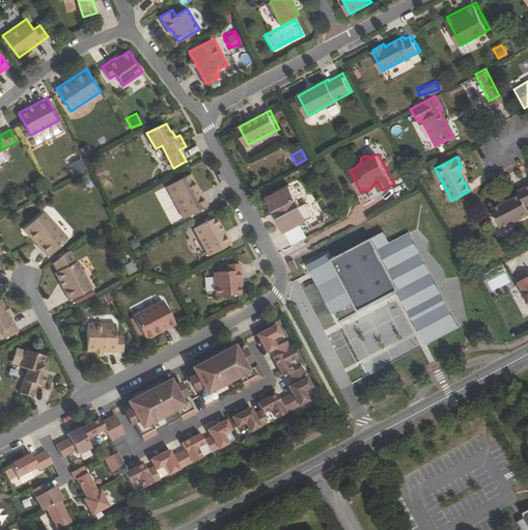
[(191,172),(167,186),(184,218),(209,205),(191,172)]
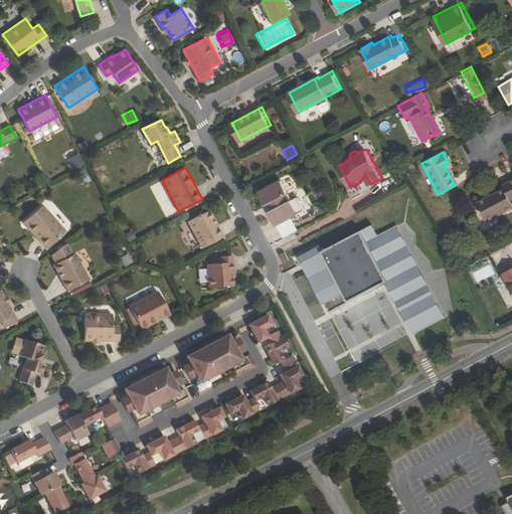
[(507,200),(511,197),(511,178),(499,185),(501,188),(474,202),(484,221),(510,206),(507,200)]
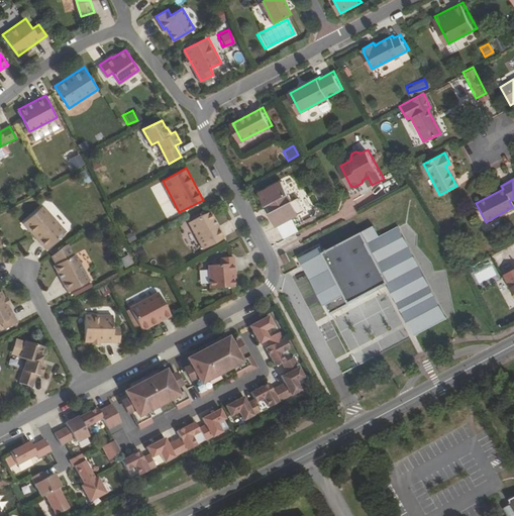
[(293,218),(307,211),(300,197),(294,200),(284,180),(261,192),(268,206),(272,203),(275,210),(271,212),(278,225),(279,225),(285,236),(299,229),(293,218)]
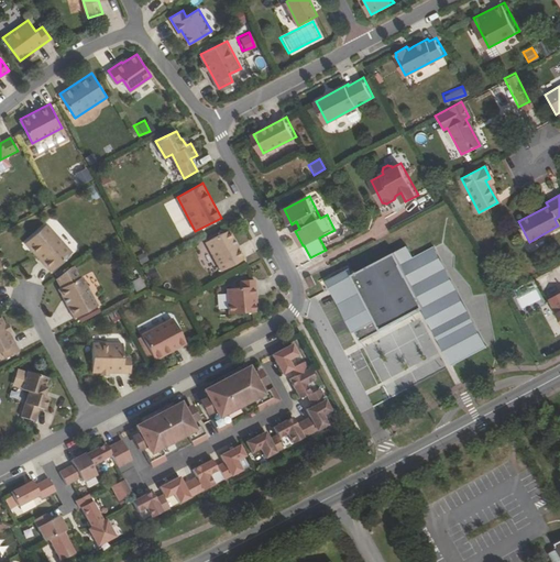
[(46,222),(25,241),(51,271),(73,251),(46,222)]
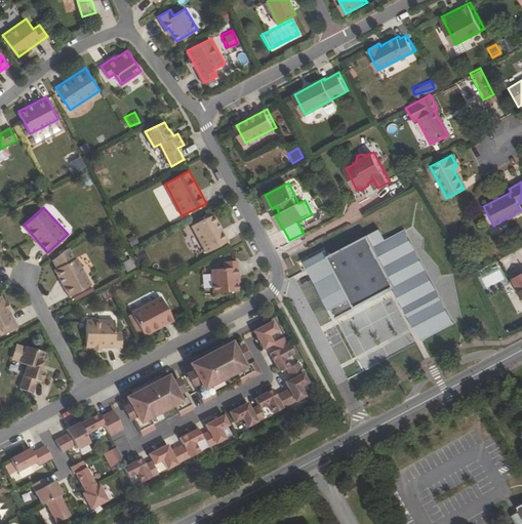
[(214,213),(192,226),(206,252),(229,241),(214,213)]
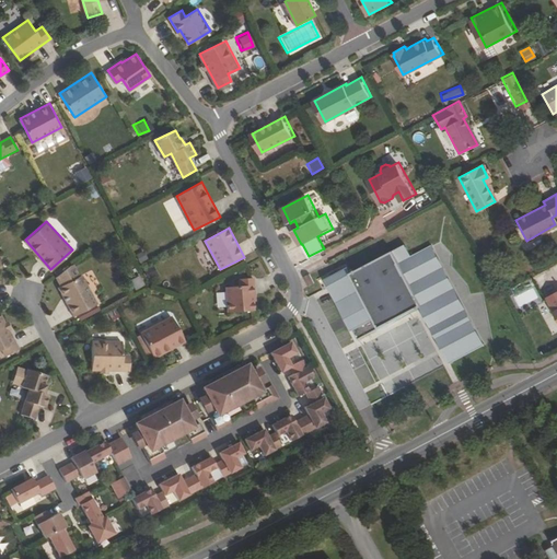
[(325,278),(357,338),(418,305),(448,362),(483,344),(482,341),(480,342),(429,245),(409,255),(404,244),(350,272),(347,266),(325,278)]
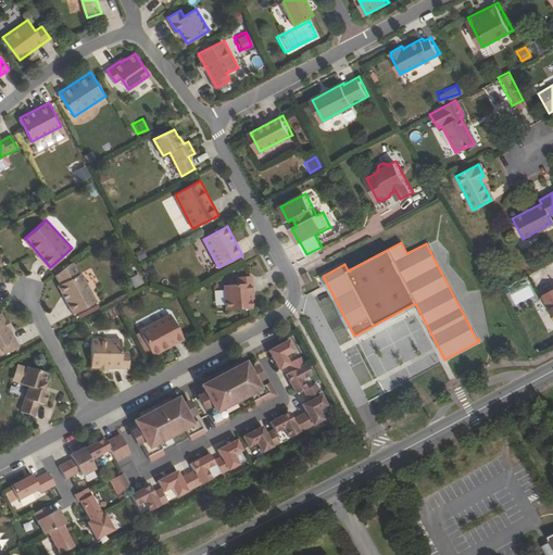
[(83,272),(59,285),(74,313),(98,301),(83,272)]
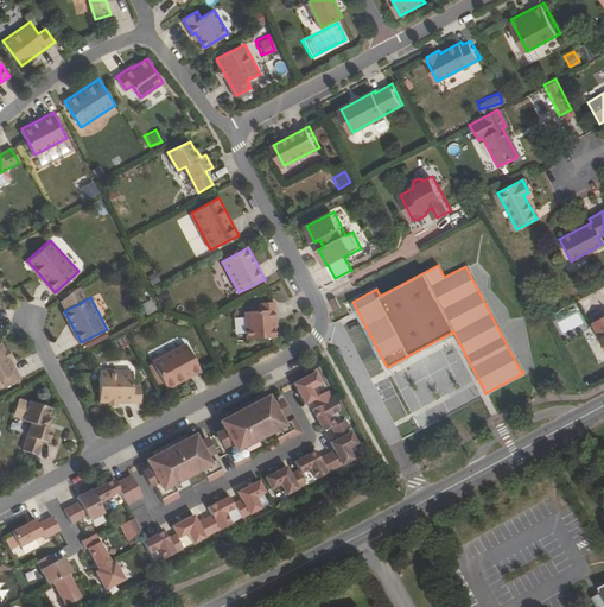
[(142,316),(153,310),(147,299),(138,304),(142,316)]
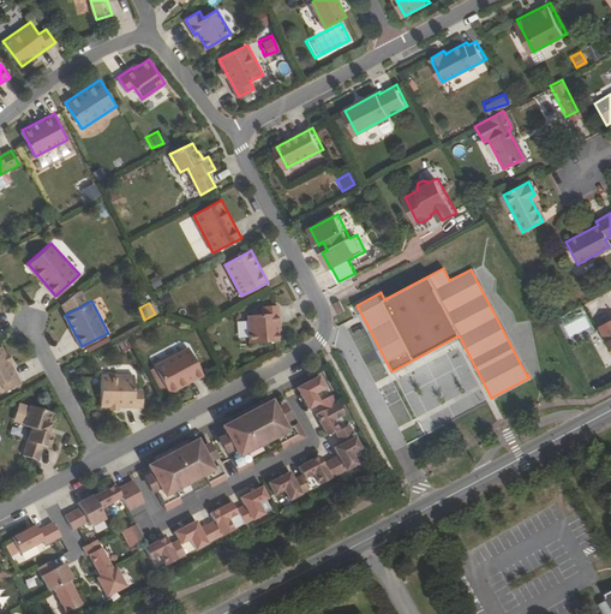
[(333,305),(337,316),(343,314),(339,303),(333,305)]
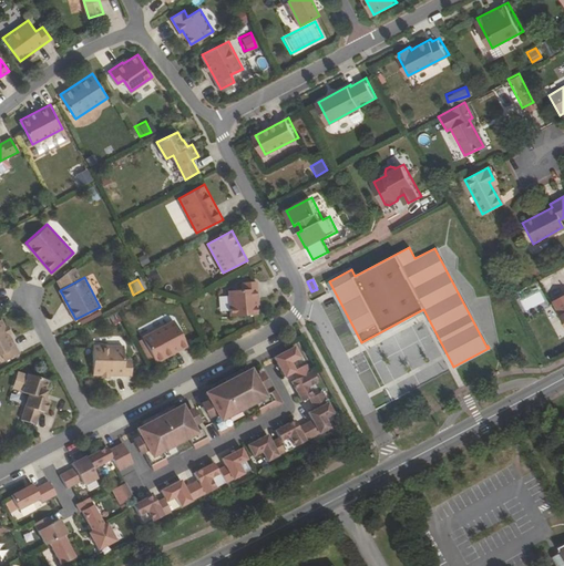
[(258,280),(243,281),(243,288),(229,289),(231,315),(258,314),(257,297),(259,297),(258,280)]
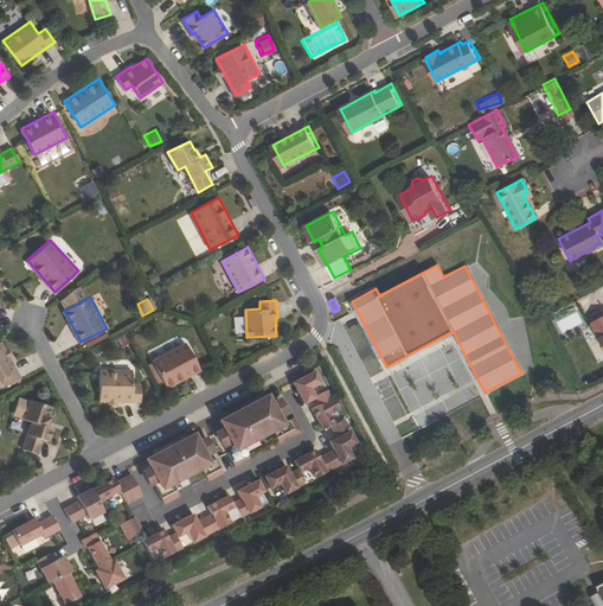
[(602,316),(590,323),(602,345),(602,316)]
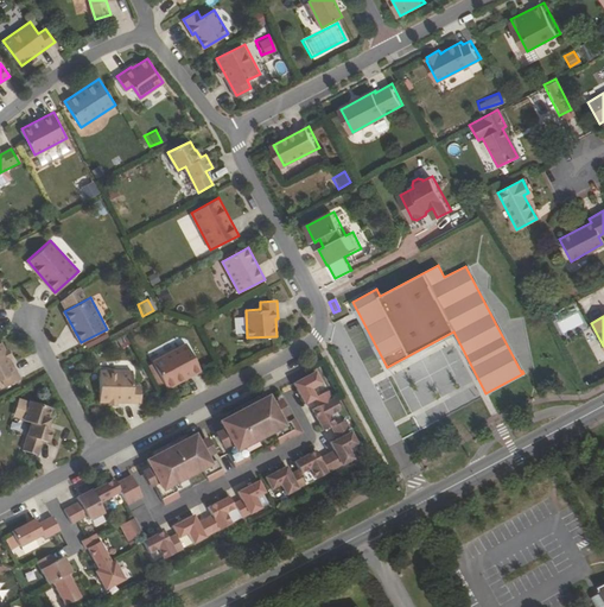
[(1,341),(0,342),(0,379),(2,378),(6,386),(20,378),(1,341)]
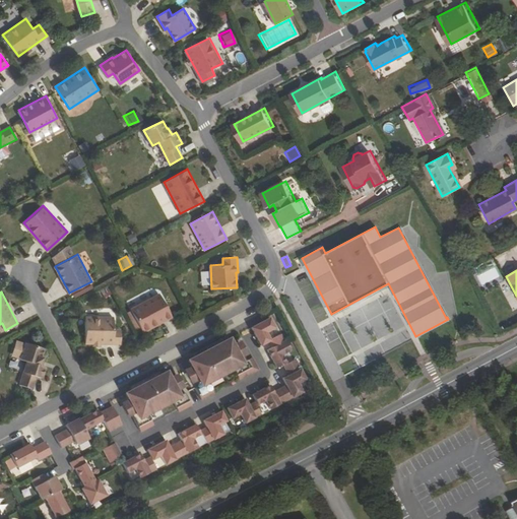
[(158,321),(165,318),(166,319),(173,316),(160,293),(140,303),(152,326),(158,323),(158,321)]
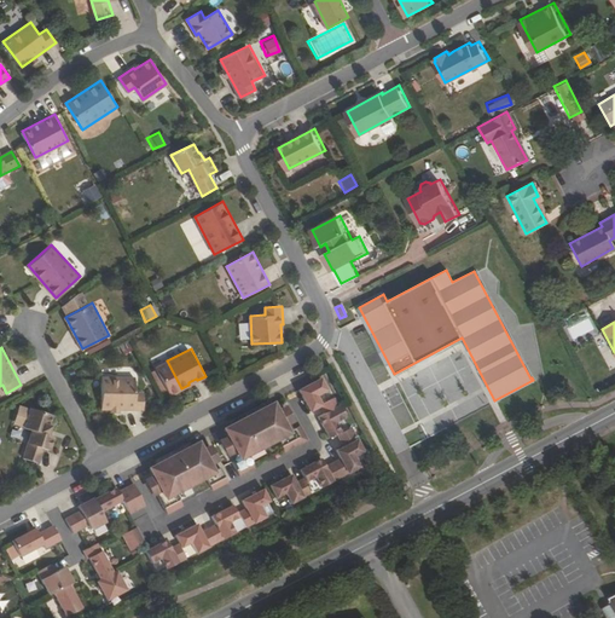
[(135,376),(102,376),(102,408),(144,408),(144,391),(135,391),(135,376)]
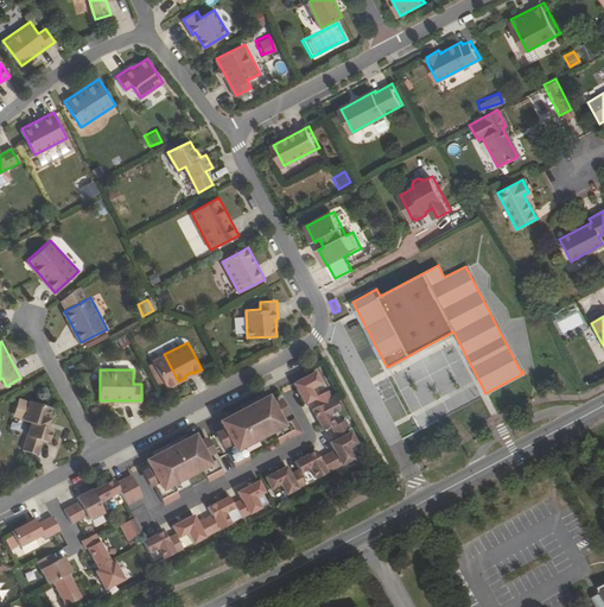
[(315,371),(293,383),(304,403),(313,398),(318,405),(311,409),(323,430),(331,425),(336,435),(349,427),(345,419),(335,424),(329,415),(339,409),(334,397),(332,398),(328,390),(315,396),(311,387),(320,383),(315,371)]
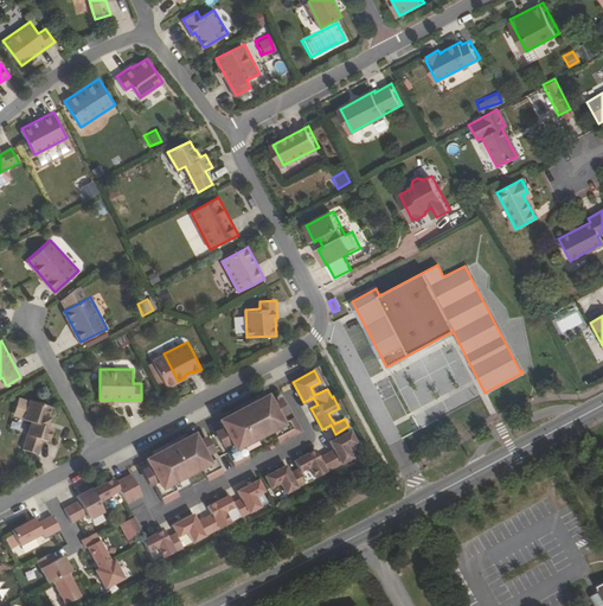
[(267,395),(219,420),(235,448),(226,453),(233,467),(250,459),(243,445),(271,429),(278,444),(301,431),(294,416),(287,421),(282,414),(277,416),(267,395)]
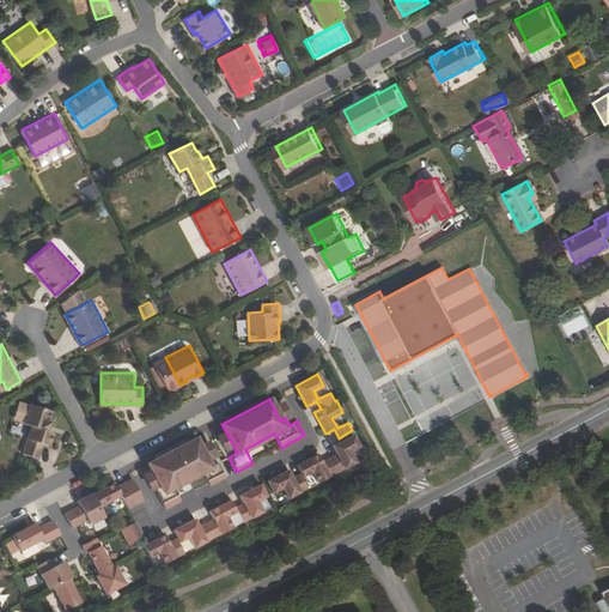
[(53,408),(31,403),(24,422),(32,424),(23,452),(38,456),(43,442),(50,444),(54,430),(48,429),(52,420),(49,419),(53,408)]
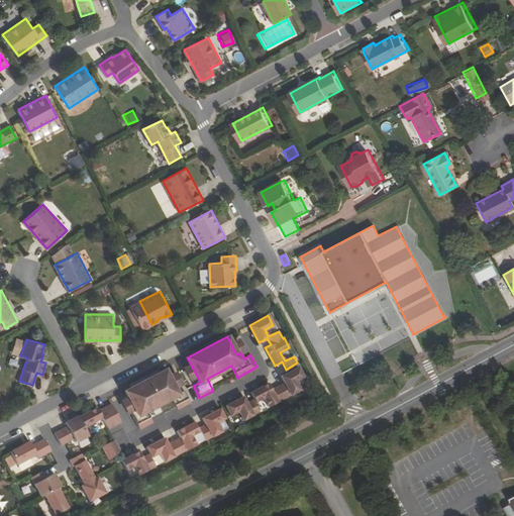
[(298,367),(281,376),(284,383),(272,389),(269,382),(250,392),(253,398),(246,402),(243,396),(225,405),(230,415),(238,411),(243,420),(260,411),(254,402),(264,397),(269,406),(300,389),(296,381),(304,376),(298,367)]
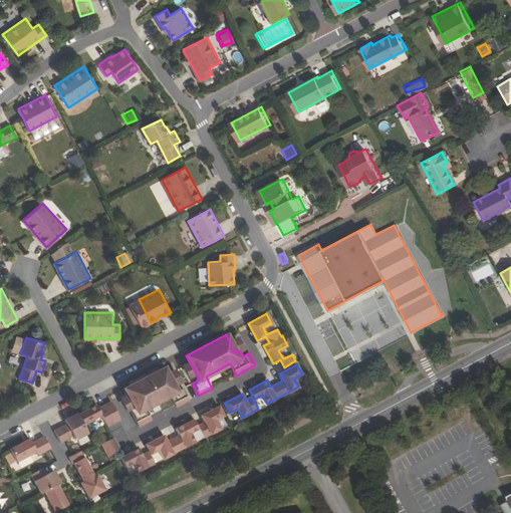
[(164,367),(123,389),(133,406),(129,408),(139,426),(152,420),(146,408),(171,395),(177,406),(189,400),(183,388),(177,391),(164,367)]
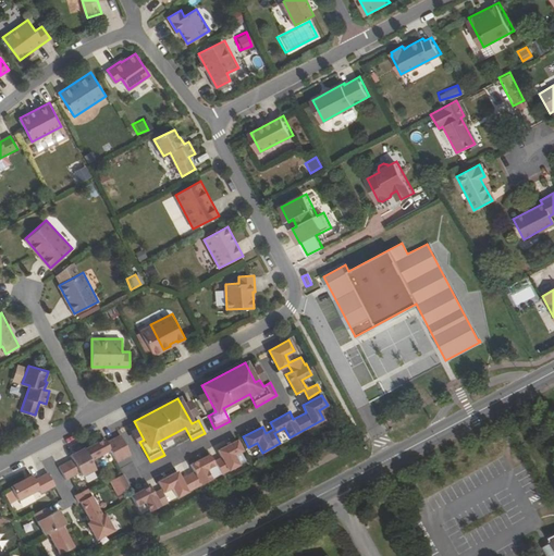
[(83,447),(70,455),(71,459),(58,467),(64,480),(78,472),(81,477),(95,469),(89,460),(109,449),(115,462),(130,455),(119,434),(106,442),(103,439),(84,448),(83,447)]
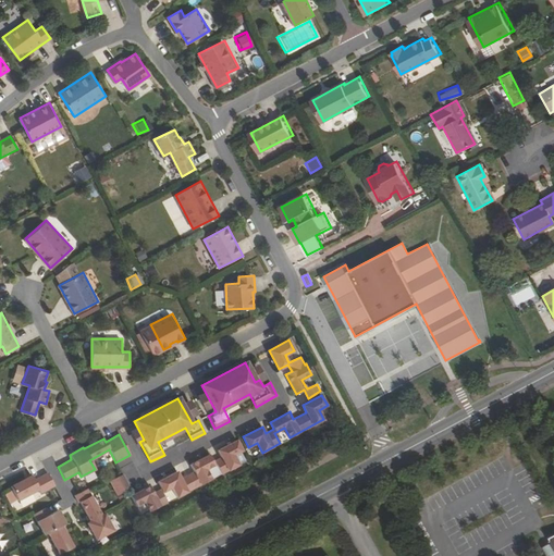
[(149,485),(131,495),(136,506),(145,502),(149,511),(167,502),(162,492),(172,487),(176,496),(211,479),(207,469),(217,464),(221,473),(238,464),(234,454),(243,451),(237,440),(218,449),(221,457),(213,461),(210,454),(189,464),(194,471),(181,479),(177,471),(158,481),(161,489),(154,493),(149,485)]
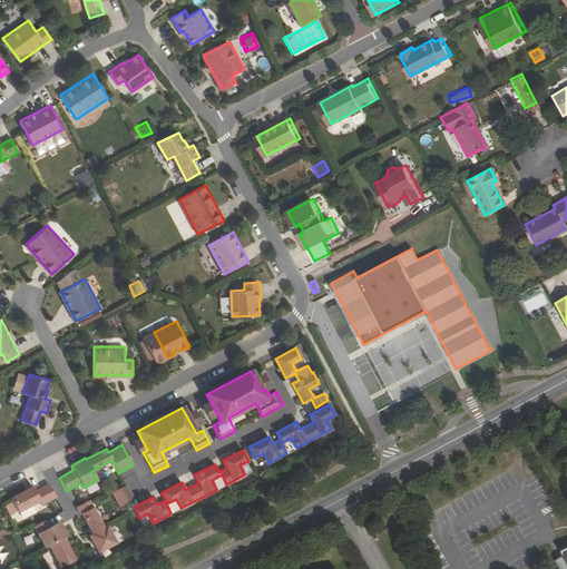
[(32,487),(10,498),(18,512),(39,501),(41,504),(56,497),(49,483),(35,491),(32,487)]
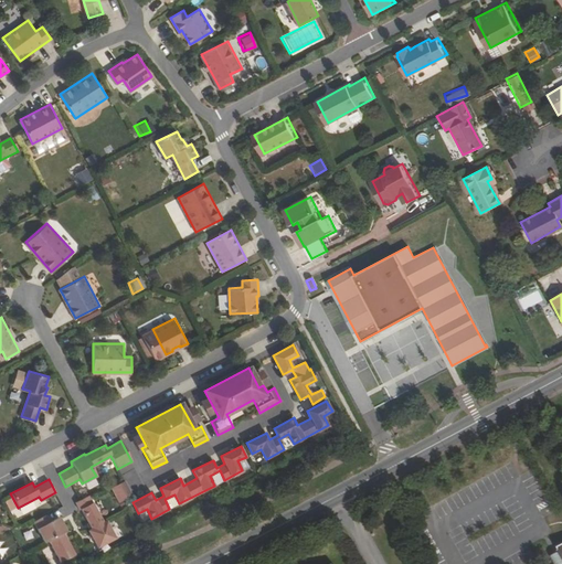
[(124,480),(112,487),(119,502),(133,495),(124,480)]
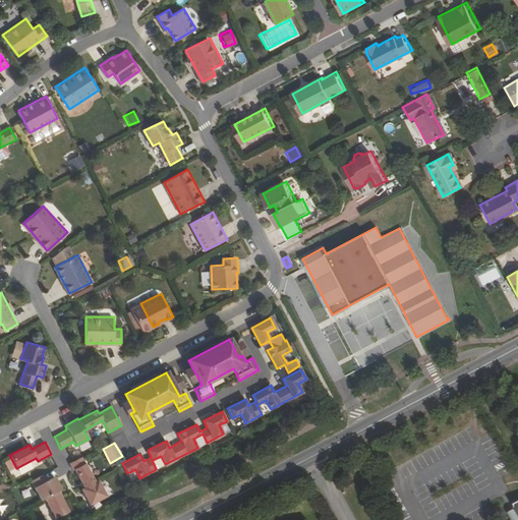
[(81,457),(69,463),(72,470),(74,469),(83,487),(81,488),(90,505),(106,496),(98,480),(95,481),(81,457)]
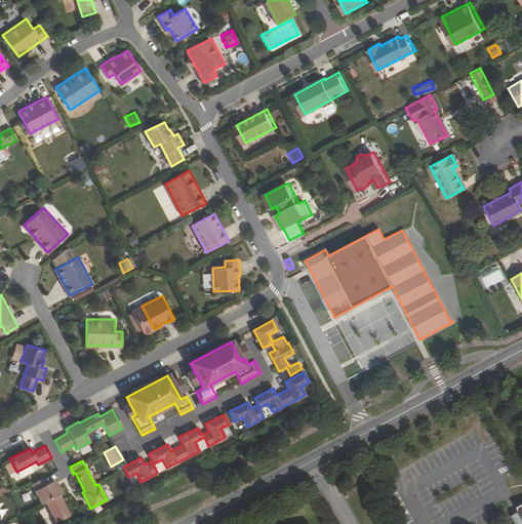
[(403,482),(417,473),(410,461),(396,471),(403,482)]
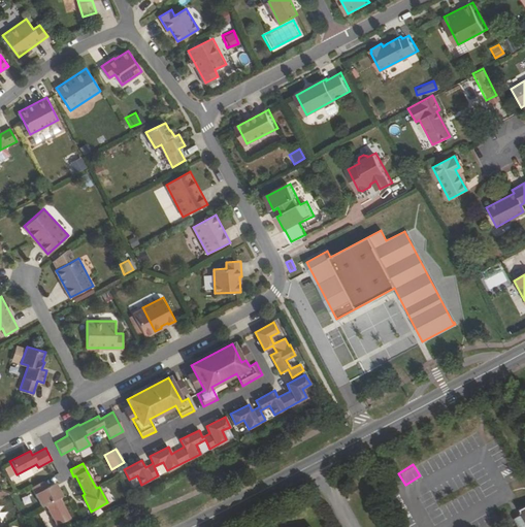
[(43,481),(31,487),(41,506),(44,504),(56,525),(69,518),(58,498),(62,496),(55,483),(46,487),(43,481)]
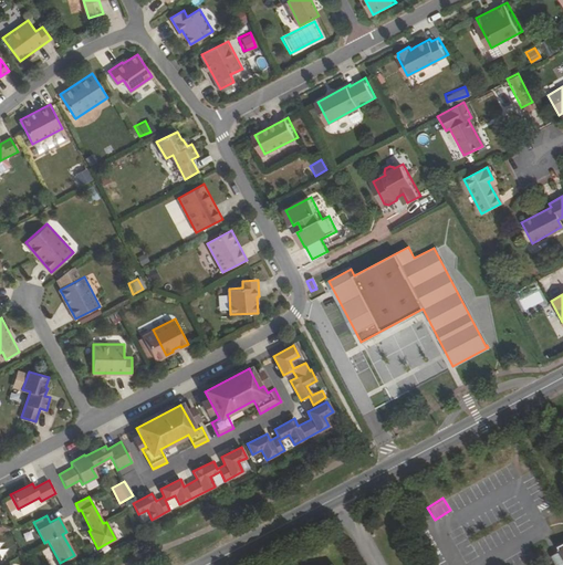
[(562,564),(562,545),(558,550),(559,552),(550,557),(553,564),(562,564)]
